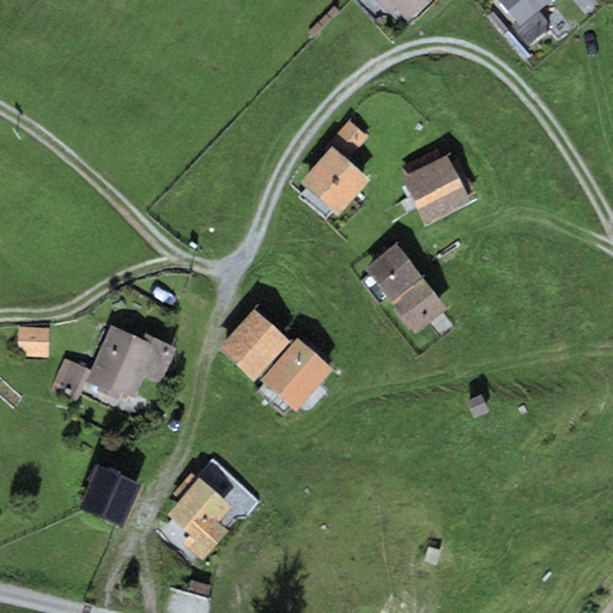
[(386,0),(407,20),(426,0),(386,0)]
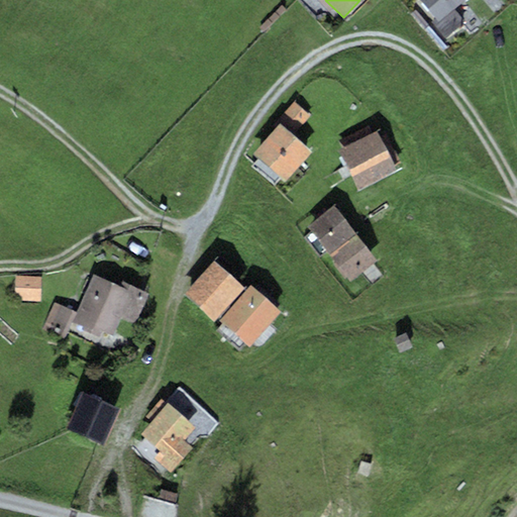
[(421,0),(438,19),(460,0),(421,0)]
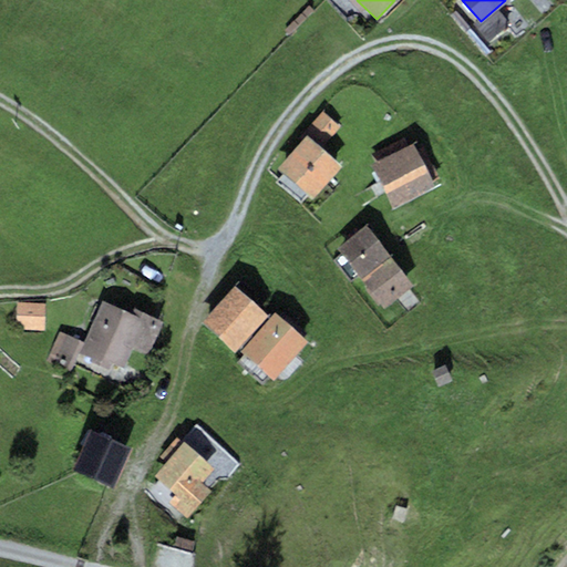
[(307,136),(277,169),(311,199),(341,166),(321,147),(340,127),(322,112),(303,133),(307,136)]
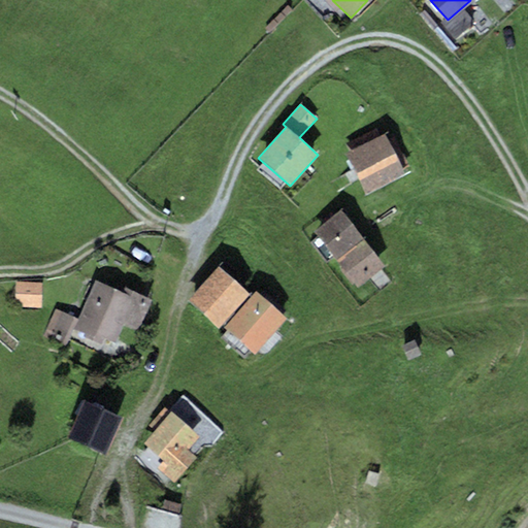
[(349,150),(344,153),(366,194),(404,173),(402,169),(408,165),(394,136),(388,139),(385,133),(381,135),(376,128),(345,143),(349,150)]
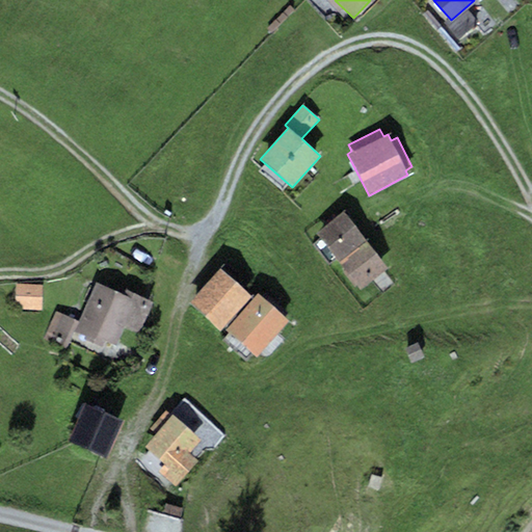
[(344,211),(316,233),(339,263),(367,241),(344,211)]
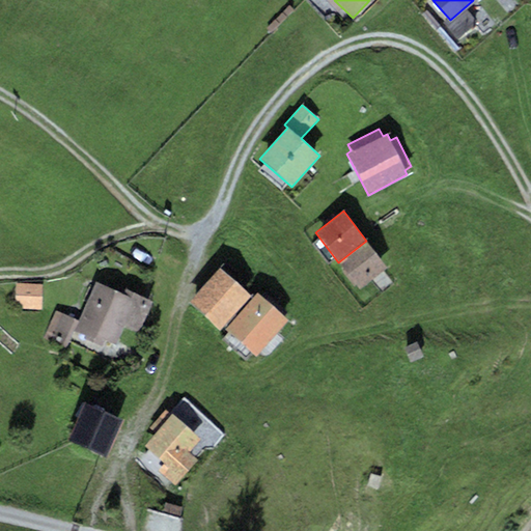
[(366,241),(338,262),(359,288),(387,267),(366,241)]
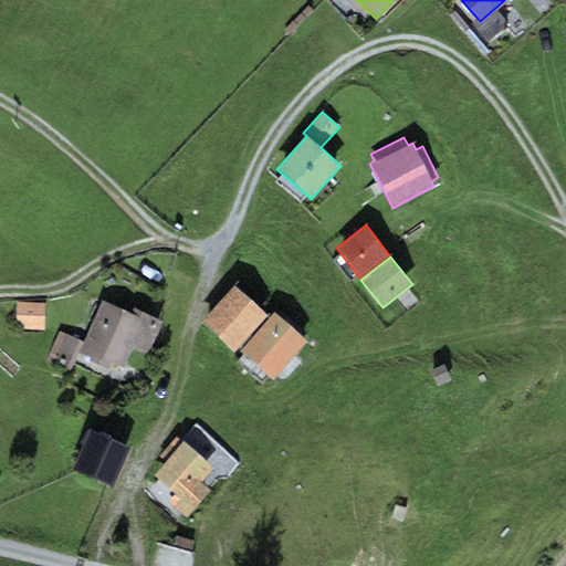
[(236,285),(202,322),(233,350),(266,314),(236,285)]
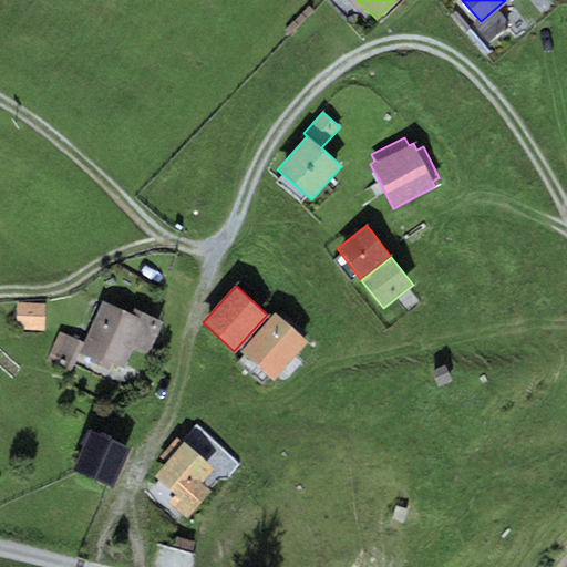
[(132,313),(102,301),(84,343),(59,332),(47,361),(70,372),(79,352),(91,358),(89,361),(109,370),(112,363),(124,369),(133,349),(148,356),(164,322),(134,309),(132,313)]
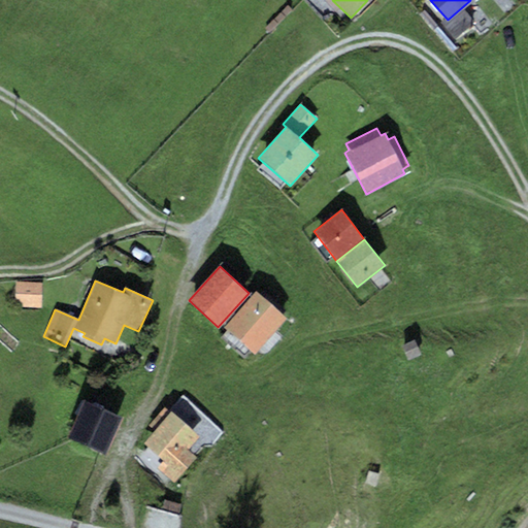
[(42,283),(17,282),(15,306),(41,307),(42,283)]
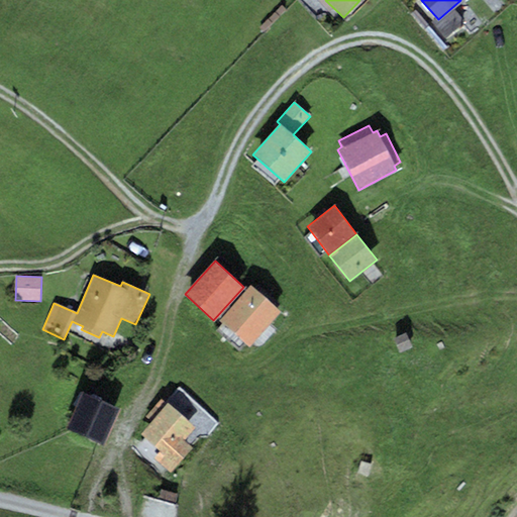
[(250,285),(220,320),(249,345),(280,310),(250,285)]
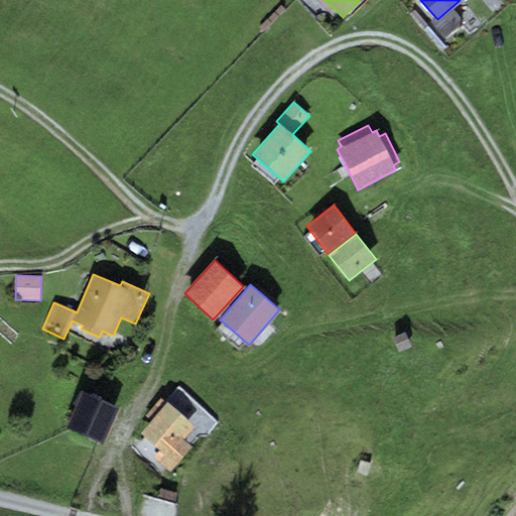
[(120,409),(83,391),(66,426),(102,444),(120,409)]
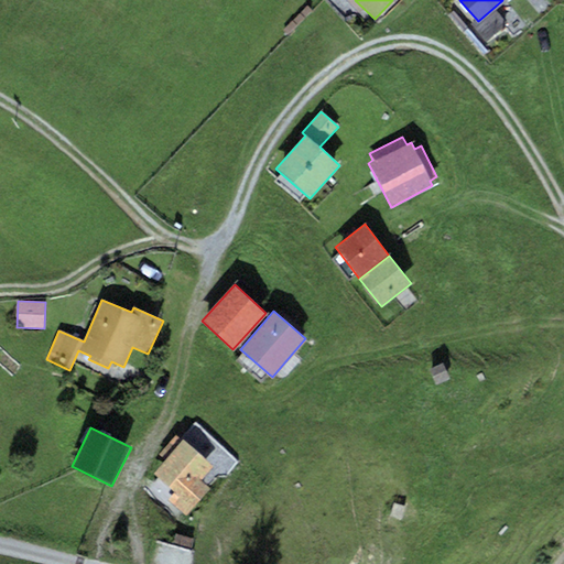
[(164,459),(152,473),(174,491),(167,499),(186,514),(209,488),(199,480),(212,466),(175,434),(159,454),(164,459)]
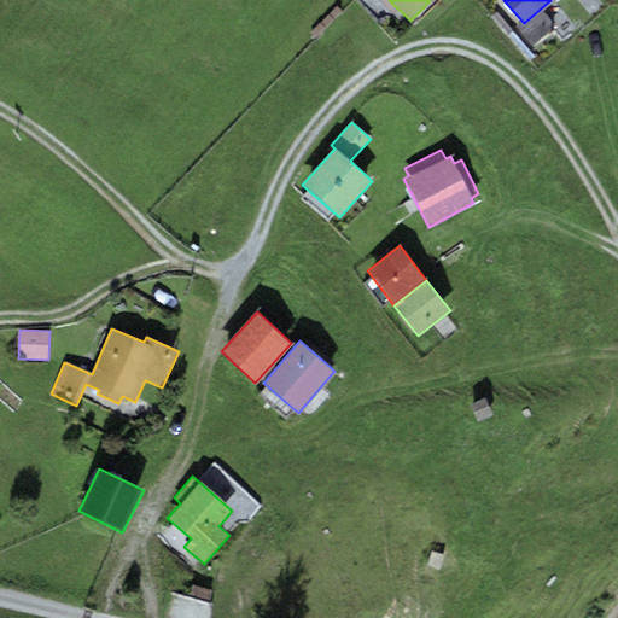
[(211,617),(216,604),(174,594),(168,617),(211,617)]
